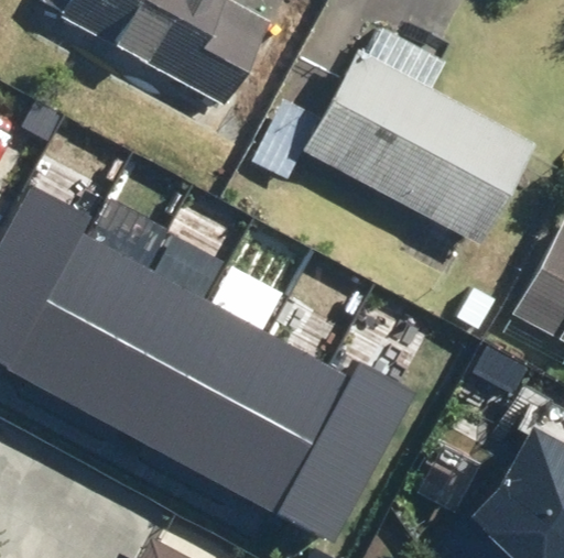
[(43,0),(63,11),(60,18),(228,109),(273,26),(224,0),(43,0)]
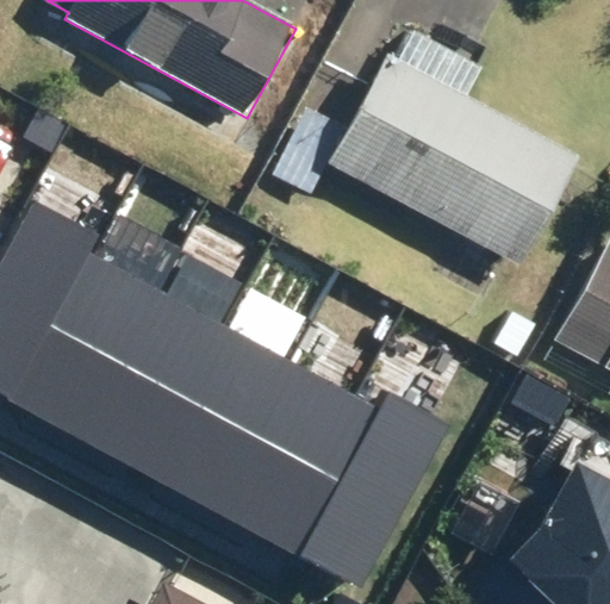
[(579,156),(387,54),(328,163),(520,266),(579,156)]
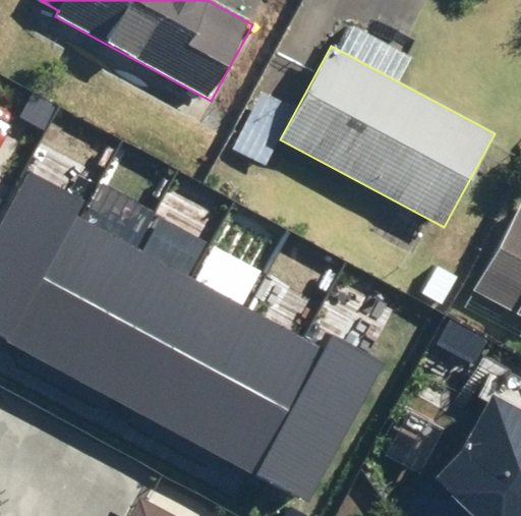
[(21,159),(0,198),(0,331),(304,492),(379,351),(323,322),(313,339),(64,208),(75,187),(21,159)]
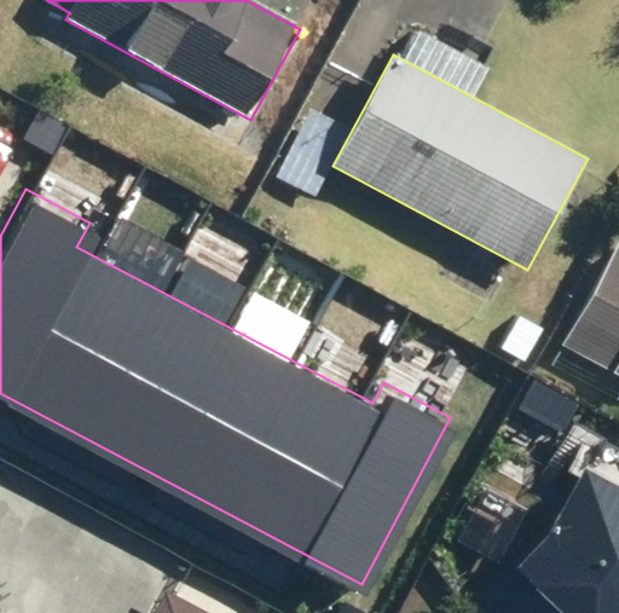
[(618,244),(563,347),(618,376),(618,244)]
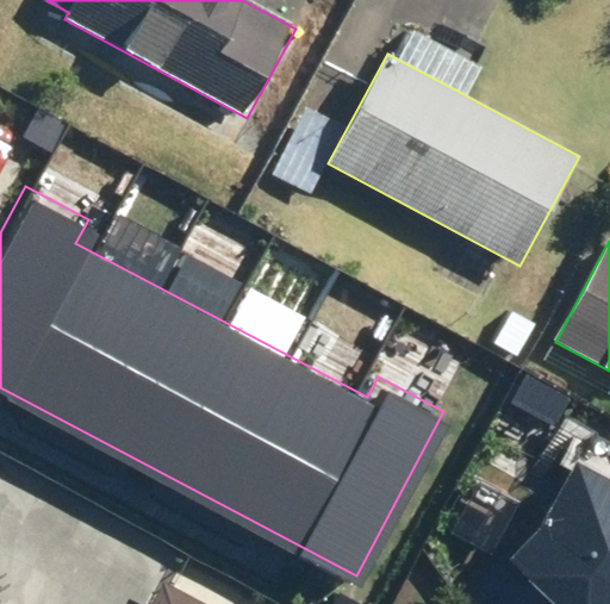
[(602,474),(576,460),(541,523),(474,587),(491,603),(609,603),(609,460),(609,461),(602,474)]
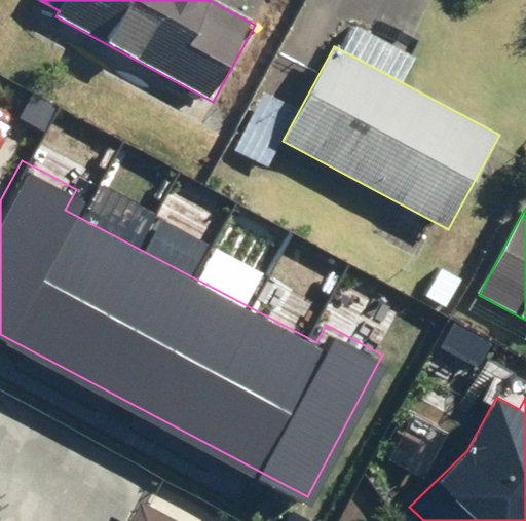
[(173,520),(141,504),(132,520),(173,520)]
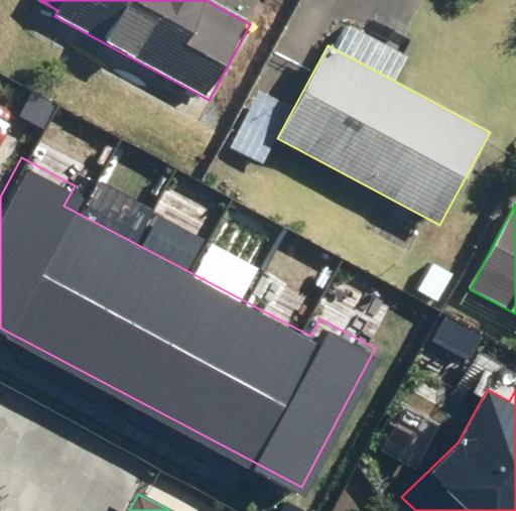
All buildings are outlined.
